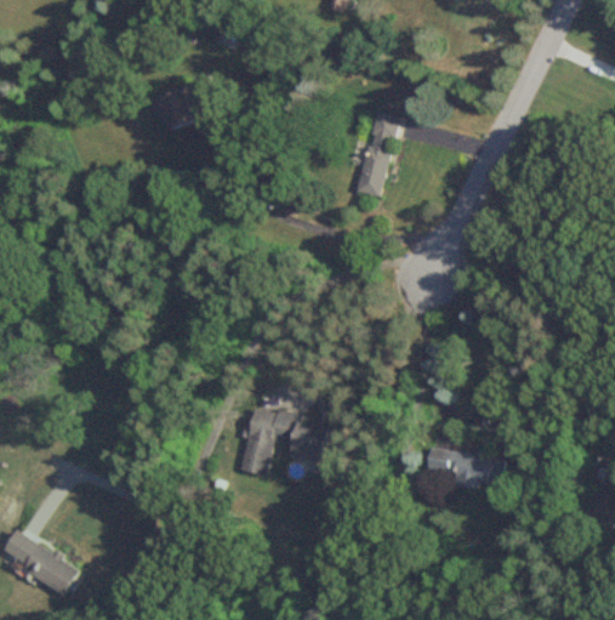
[(339,11),(341,0),(331,0),(329,7),(339,11)]
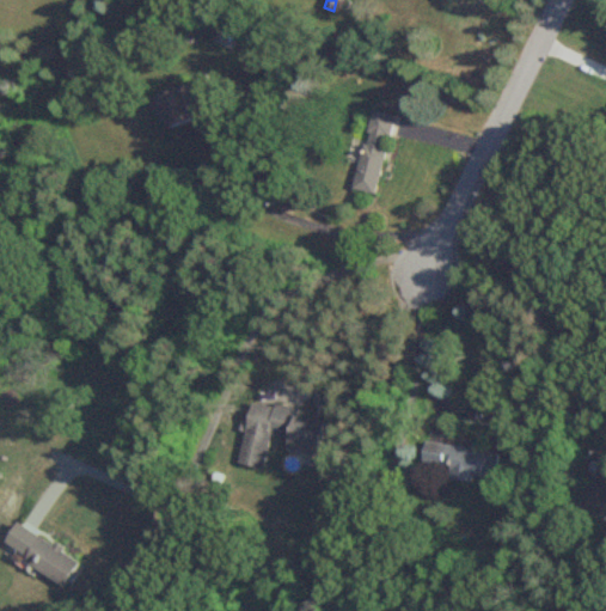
[(195,121),(188,105),(210,96),(202,78),(157,97),(171,132),(195,121)]
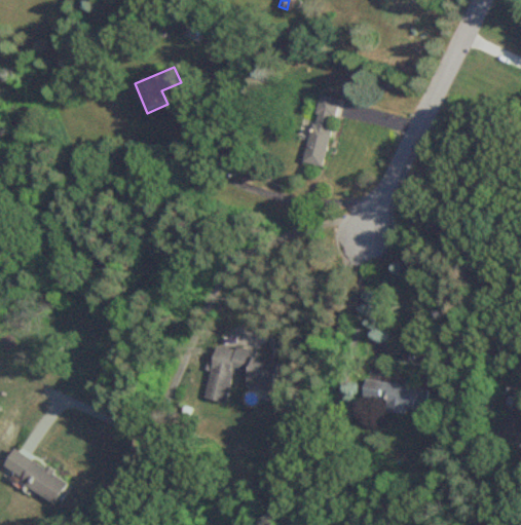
[(337,98),(317,94),(302,163),(323,167),(337,98)]
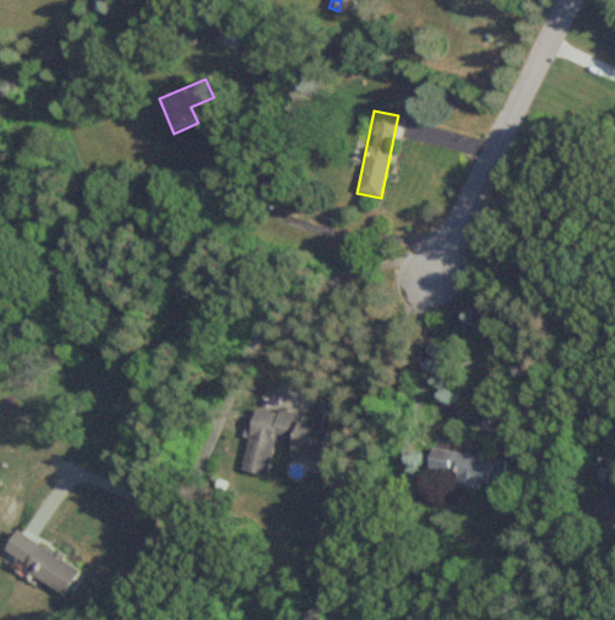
[(241,472),(266,477),(272,441),(295,444),(292,455),(326,461),(334,422),(252,409),(241,472)]
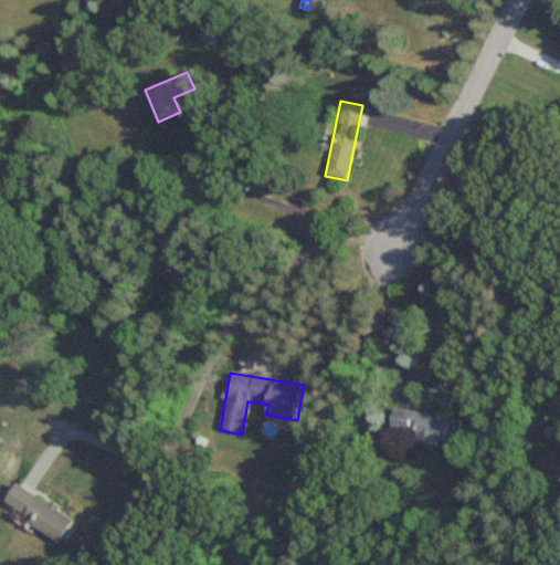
[(388,427),(414,430),(412,442),(434,446),(435,439),(455,442),(458,416),(390,407),(388,427)]
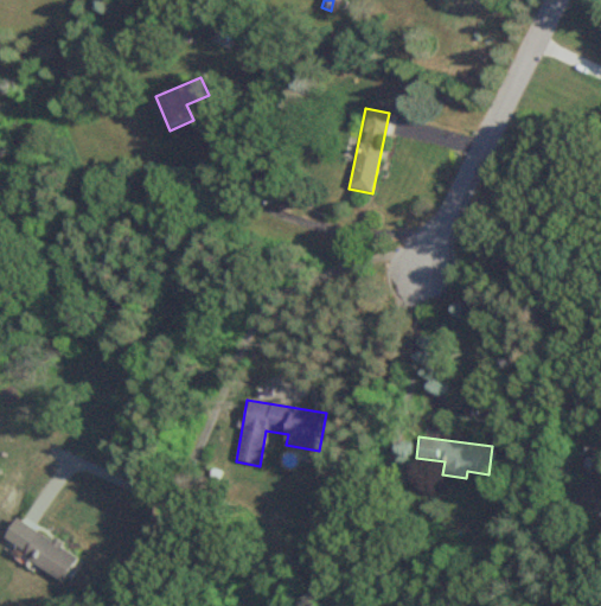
[(65,580),(80,555),(16,518),(1,542),(65,580)]
